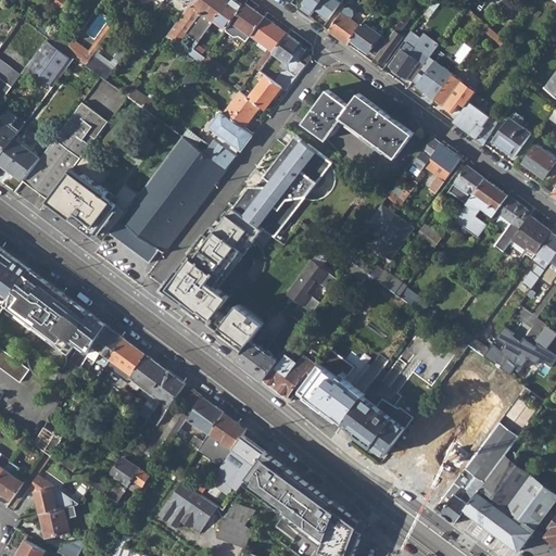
[(229,0),(228,0),(192,0),(168,34),(179,41),(186,32),(200,41),(213,24),(229,0)]
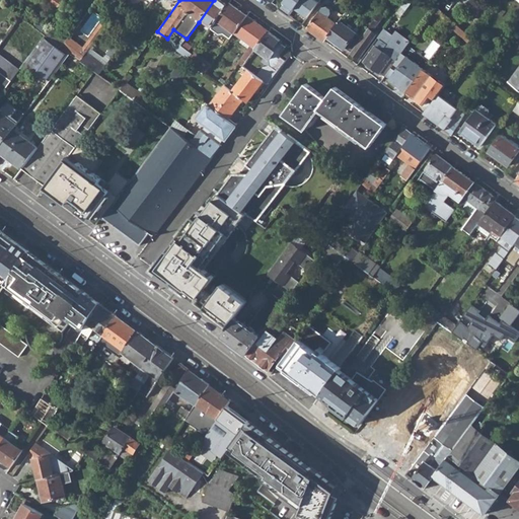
[(214,0),(199,22),(209,29),(211,28),(225,8),(214,0)]
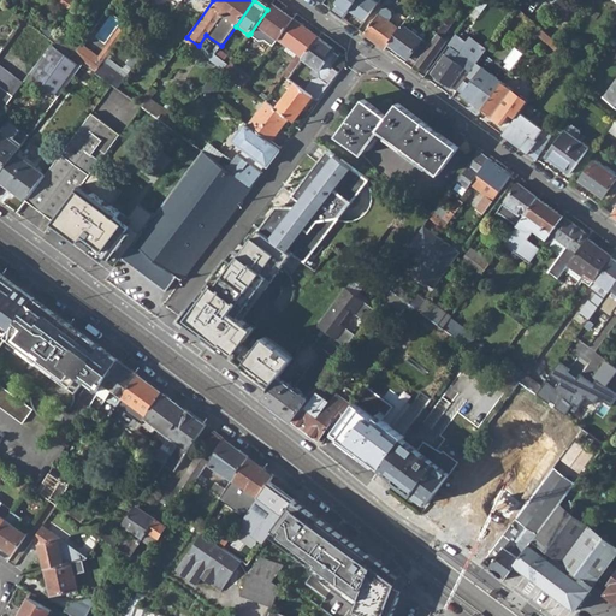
[(339,0),(336,5),(356,19),(353,24),(360,29),(379,3),(375,0),(339,0)]
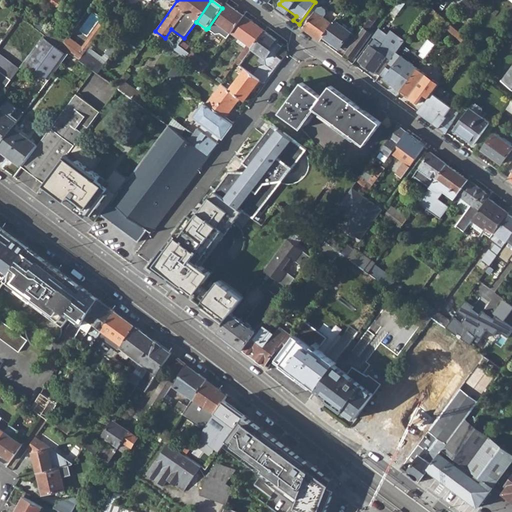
[(227,38),(231,32),(244,15),(226,2),(222,8),(208,28),(216,33),(220,33),(227,38)]
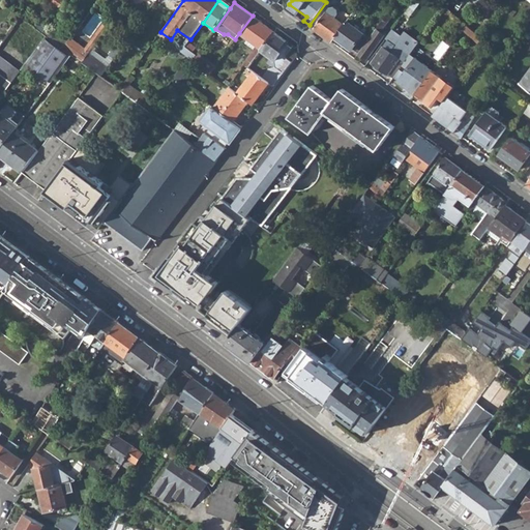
[(315,29),(333,42),(336,38),(348,22),(352,17),(346,12),(339,15),(339,10),(334,7),(329,8),(315,29)]
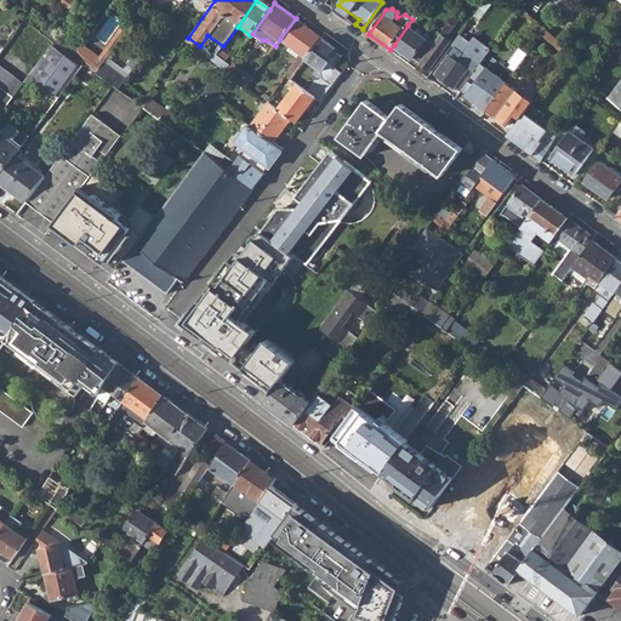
[(284,74),(290,79),(297,70),(307,58),(322,38),(296,18),(280,39),(300,53),(284,74)]
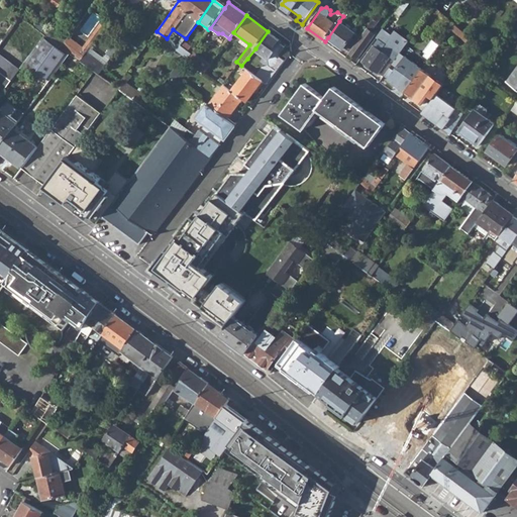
[(71,53),(81,60),(87,52),(90,46),(92,44),(107,24),(102,20),(83,46),(70,36),(62,46),(71,53)]
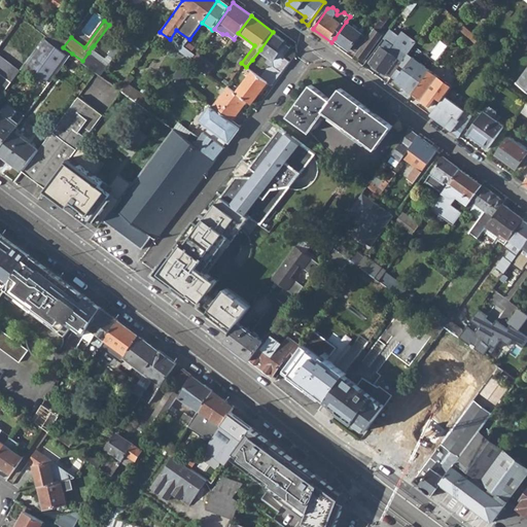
[(380,21),(374,29),(379,33),(385,24),(380,21)]
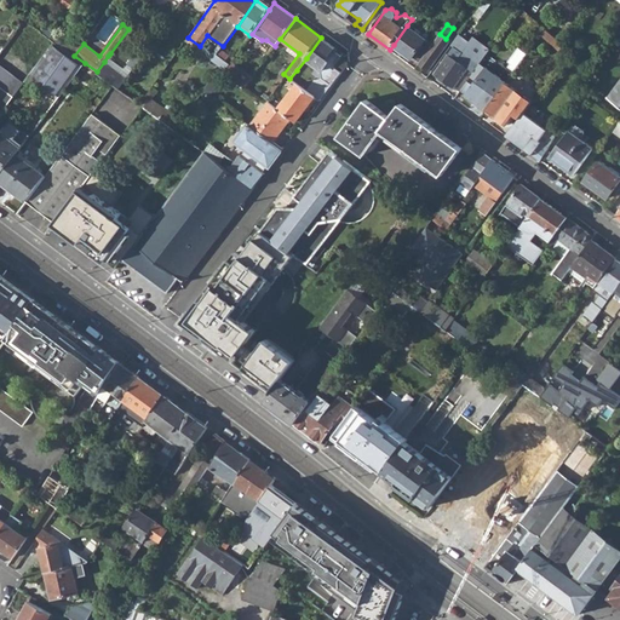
[(415,58),(420,62),(432,44),(407,26),(394,45),(414,59),(415,58)]
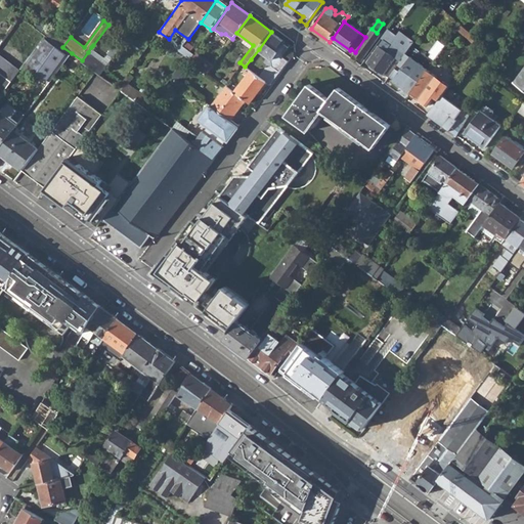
[(456,29),(466,35),(469,31),(461,24),(456,29)]
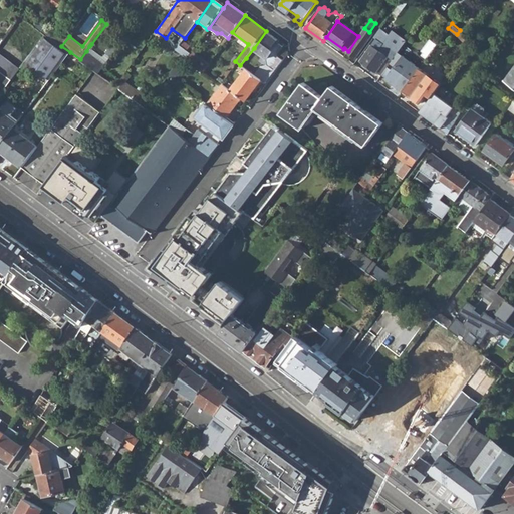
[(373,35),(369,32),(364,28),(358,36),(348,51),(347,53),(356,59),(373,35)]
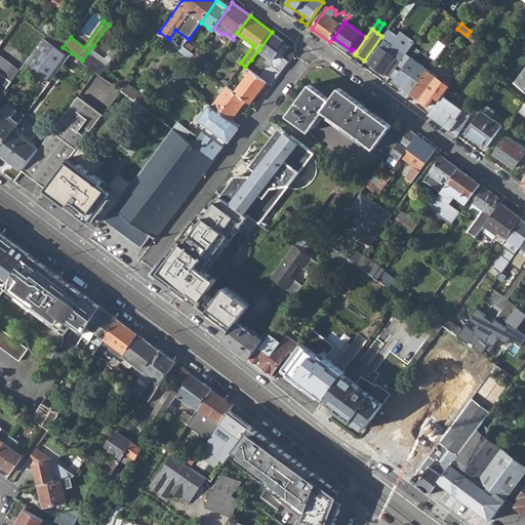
[(382,38),(385,39),(391,30),(389,29),(382,38)]
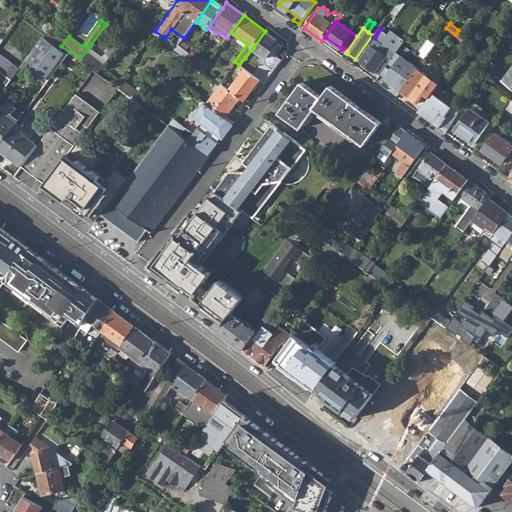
[(360,61),(380,75),(381,74),(392,58),(397,51),(405,40),(390,30),(387,34),(381,29),(375,38),(360,61)]
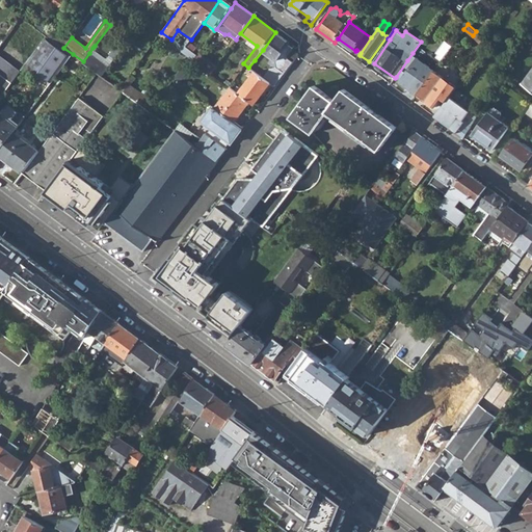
[(269,69),(262,78),(270,83),(275,86),(293,62),(286,56),(293,48),(288,44),(289,43),(275,32),(263,50),(276,59),(275,60),(276,67),(269,69)]
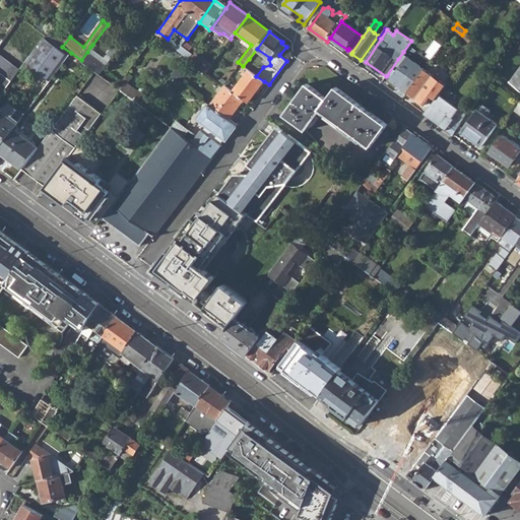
[(25,61),(51,80),(71,53),(62,47),(46,35),(25,61)]
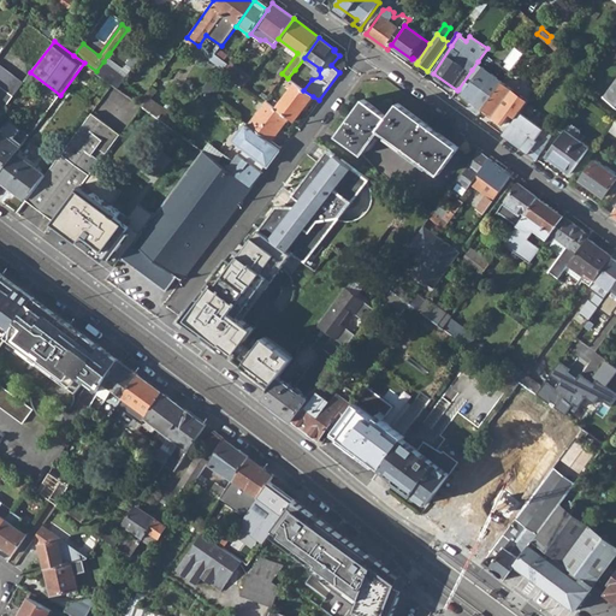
[(96,71),(113,84),(118,88),(140,58),(134,54),(124,67),(120,72),(104,61),(96,71)]
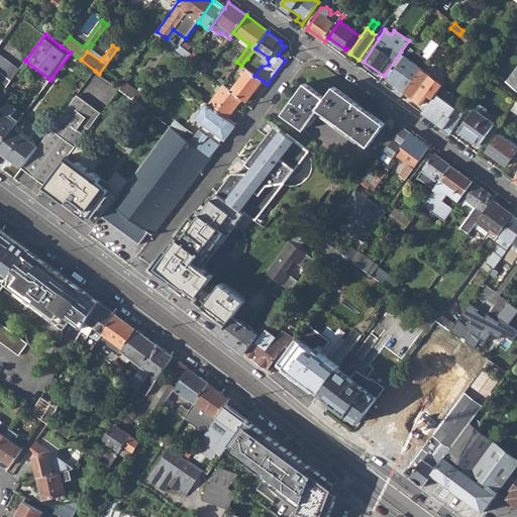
[(104,57),(92,48),(90,46),(87,52),(101,61),(104,57)]
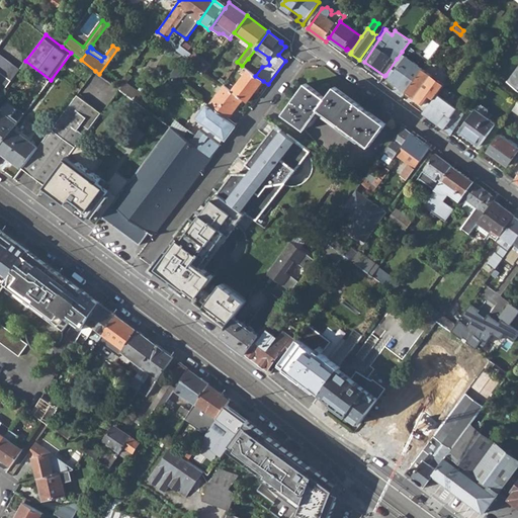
[(0,69),(12,78),(20,67),(0,52),(0,69)]
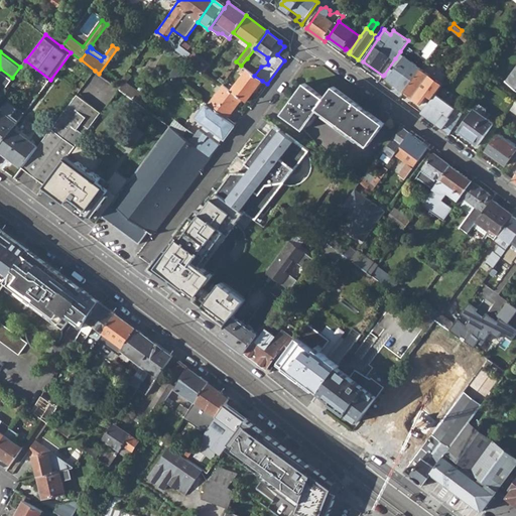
[(400,51),(395,58),(399,62),(388,79),(406,91),(422,68),(400,51)]
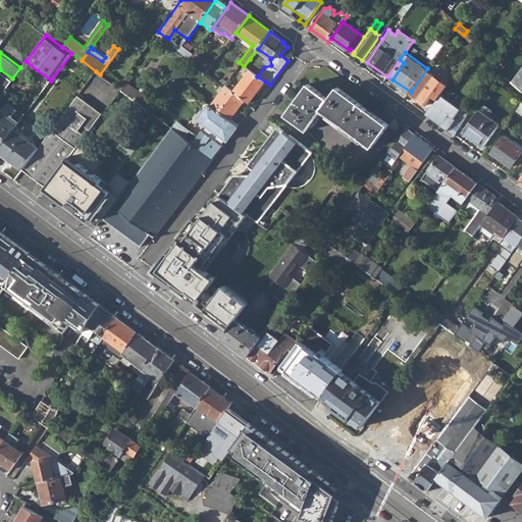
[(190,58),(208,71),(211,66),(194,53),(190,58)]
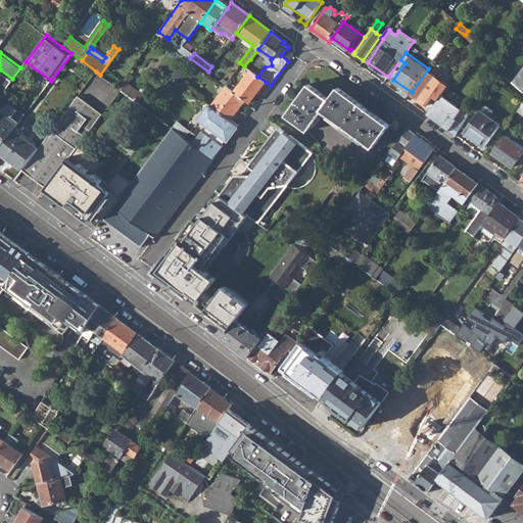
[(412,92),(429,105),(435,96),(439,99),(442,94),(454,79),(448,76),(454,69),(436,57),(428,68),(412,92)]
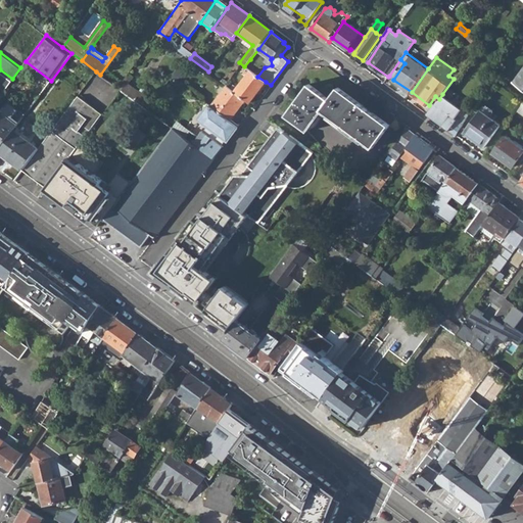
[(389,76),(393,80),(405,63),(400,59),(389,76)]
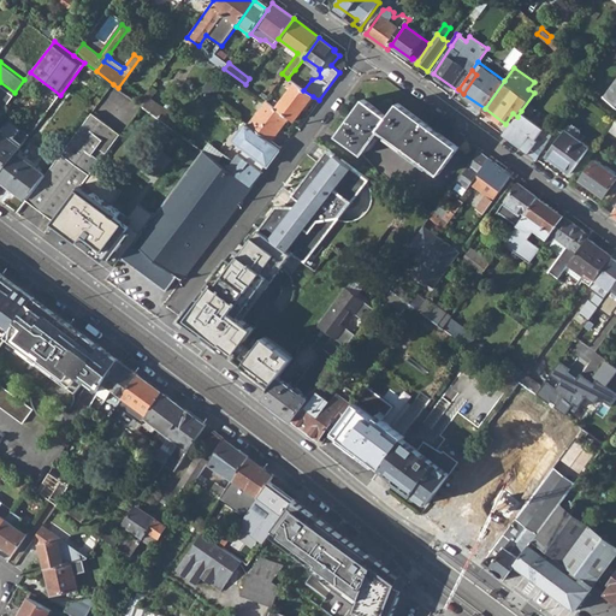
[(615,81),(605,95),(615,104),(615,81)]
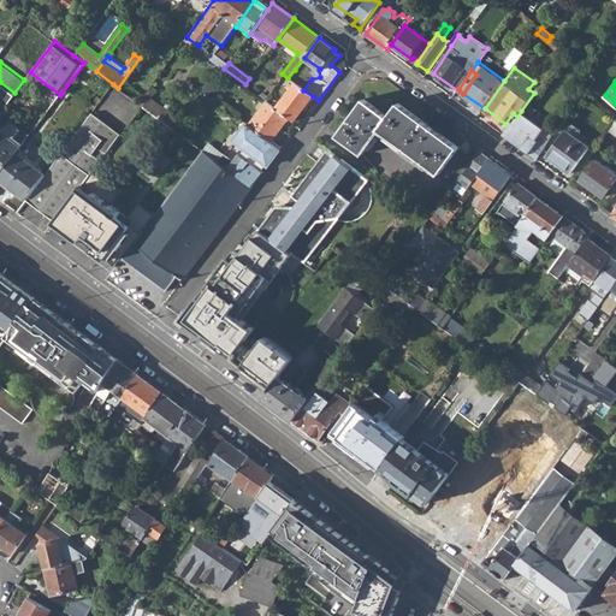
[(296,83),(278,108),(290,117),(295,120),(313,96),(303,90),(296,83)]
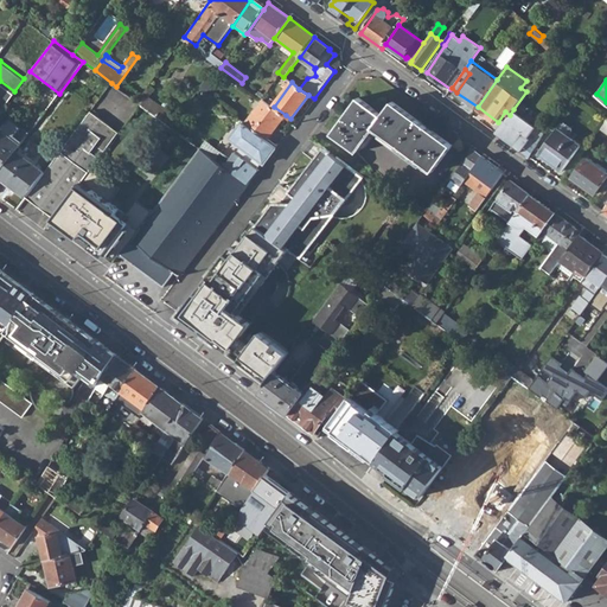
[(0,110),(13,94),(0,84),(0,110)]
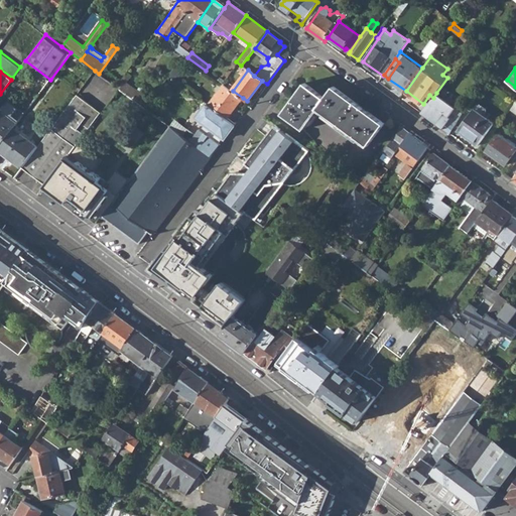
[(116,86),(146,107),(151,100),(121,79),(116,86)]
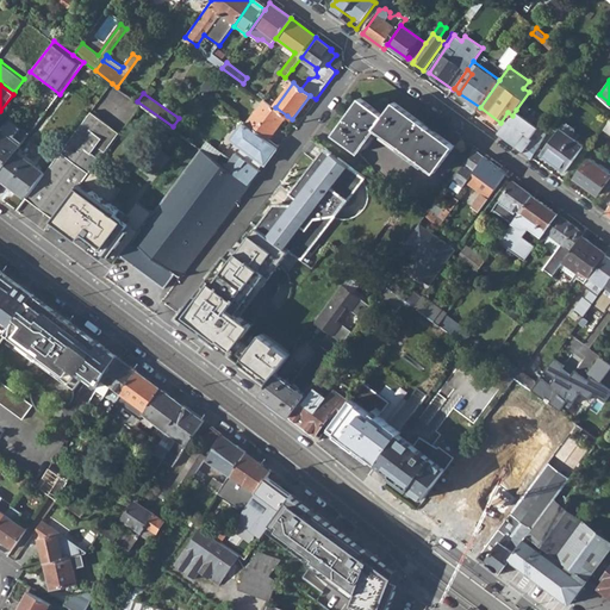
[(363,161),(418,201),(456,148),(396,103),(386,116),(361,99),(334,136),(365,159),(363,161)]
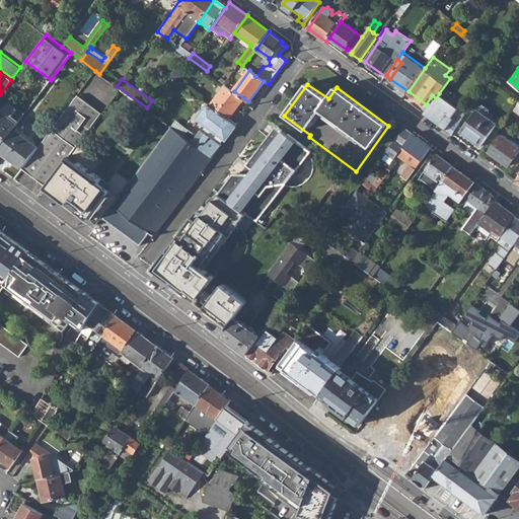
[(212,105),(229,118),(244,98),(234,91),(226,85),(212,105)]
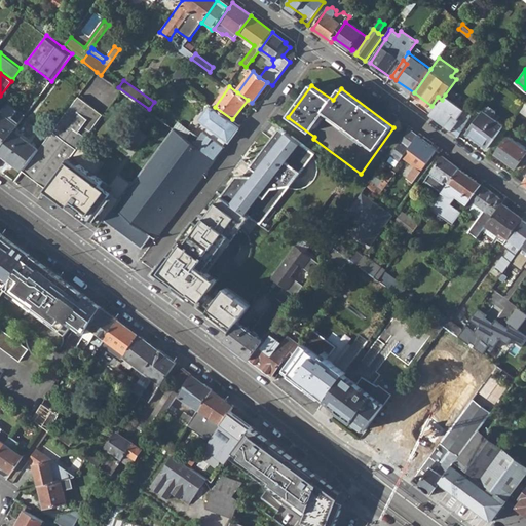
[(430,115),(460,137),(474,111),(466,106),(464,110),(445,95),(442,100),(430,115)]
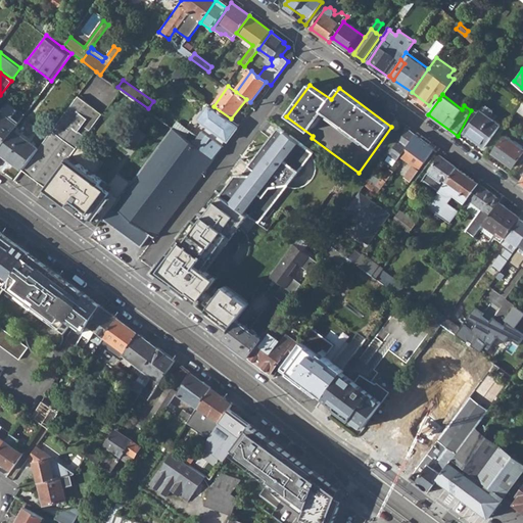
[(78,95),(39,148),(22,170),(36,179),(42,178),(44,175),(52,181),(61,170),(92,127),(102,113),(78,95)]
